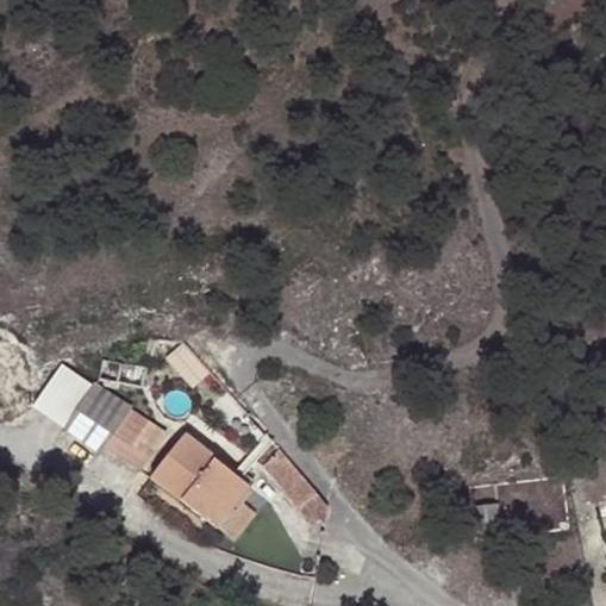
[(97,381),(69,417),(61,426),(80,444),(94,454),(100,445),(130,405),(97,381)]
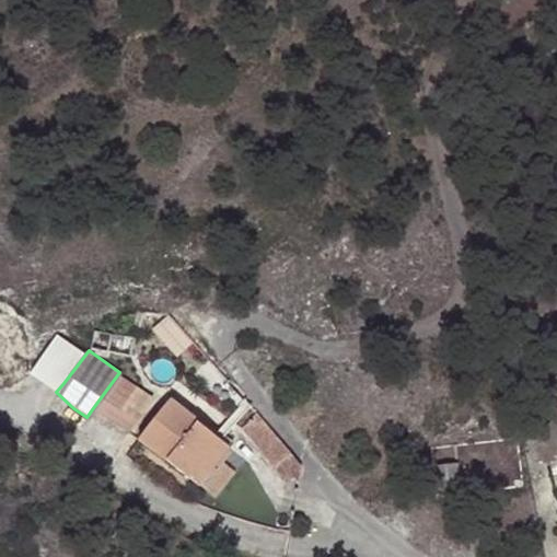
[(119,372),(92,409),(118,431),(147,392),(119,372)]
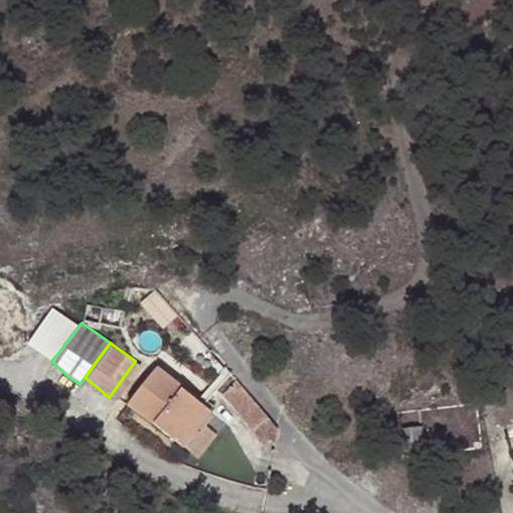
[(166,437),(198,400),(156,364),(122,403),(166,437)]
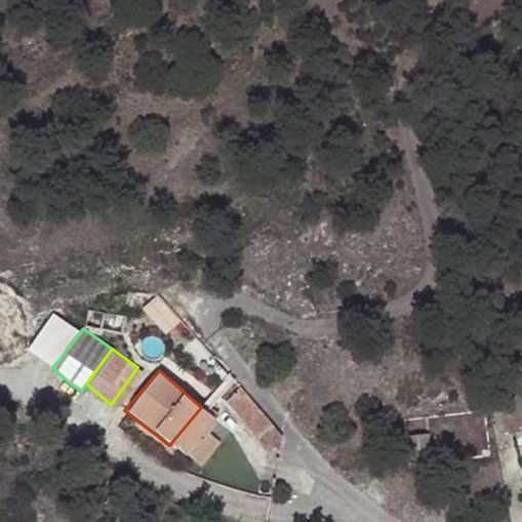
[(281,436),(241,388),(226,400),(266,449),(270,450),(280,447),(282,437),(281,436)]
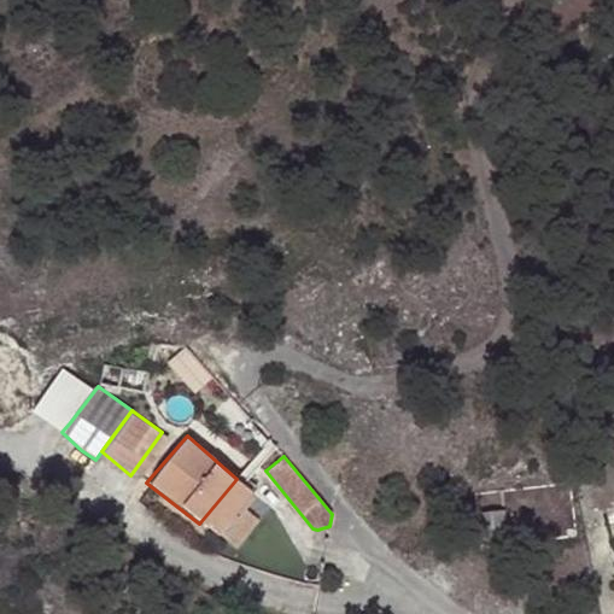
[(253,493),(237,479),(199,524),(215,537),(253,493)]
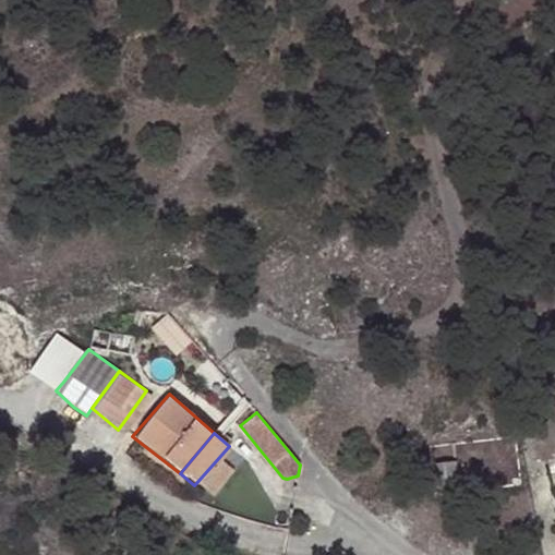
[(457,465),(430,466),(434,501),(459,497),(457,465)]
